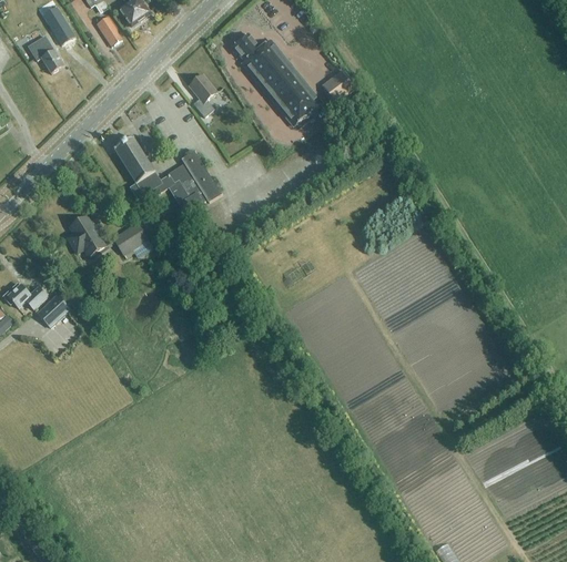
[(22,0),(29,9),(43,0),(22,0)]
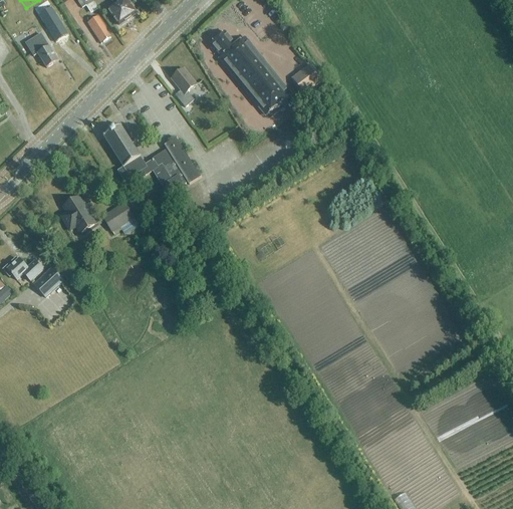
[(113,0),(114,2),(113,2),(106,7),(117,22),(119,21),(120,22),(123,20),(122,18),(134,11),(125,0),(113,0)]
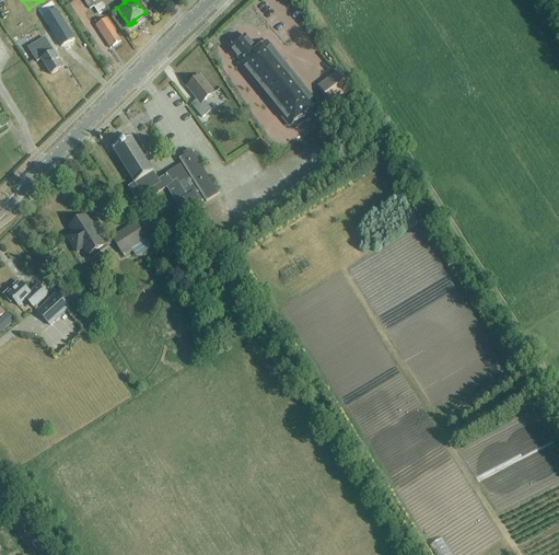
[(112,42),(118,37),(113,29),(114,27),(105,14),(94,22),(107,42),(111,39),(112,42)]
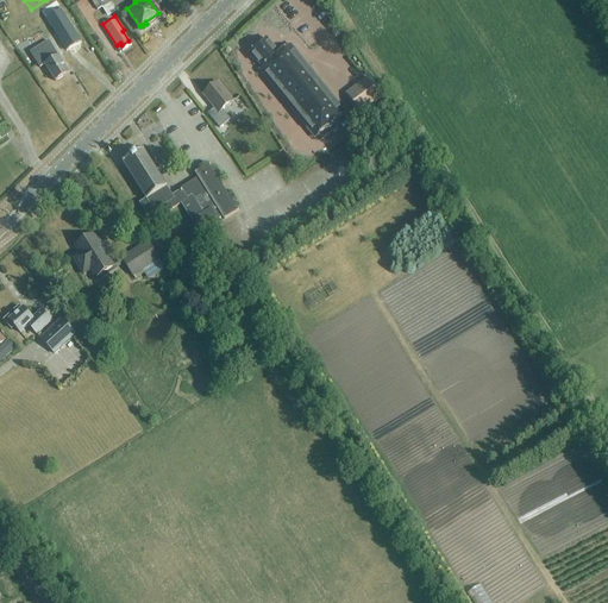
[(61,25),(69,41),(83,32),(74,18),(61,25)]
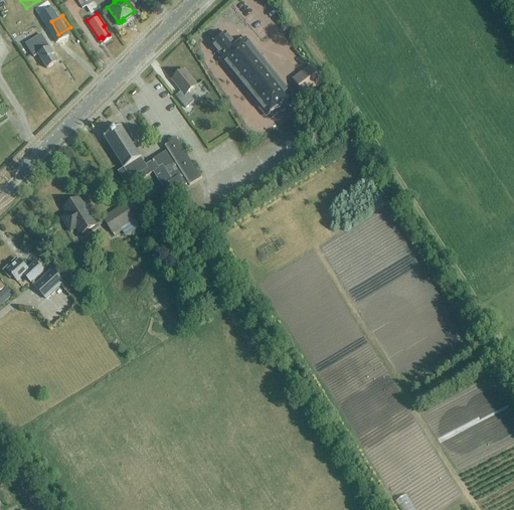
[(224,29),(210,41),(220,53),(218,55),(248,92),(265,113),(290,93),(243,35),(242,35),(234,42),(224,29)]
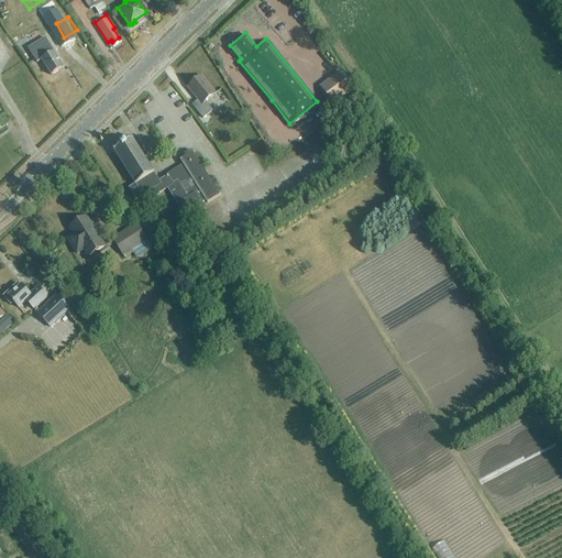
[(44,33),(28,43),(36,58),(41,55),(50,70),(63,63),(44,33)]
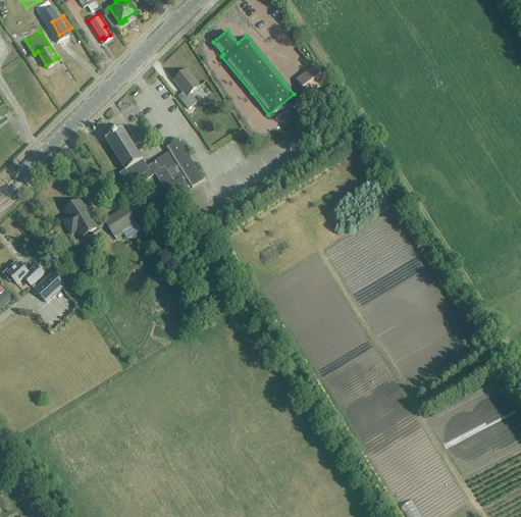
[(313,62),(298,73),(310,91),(325,80),(313,62)]
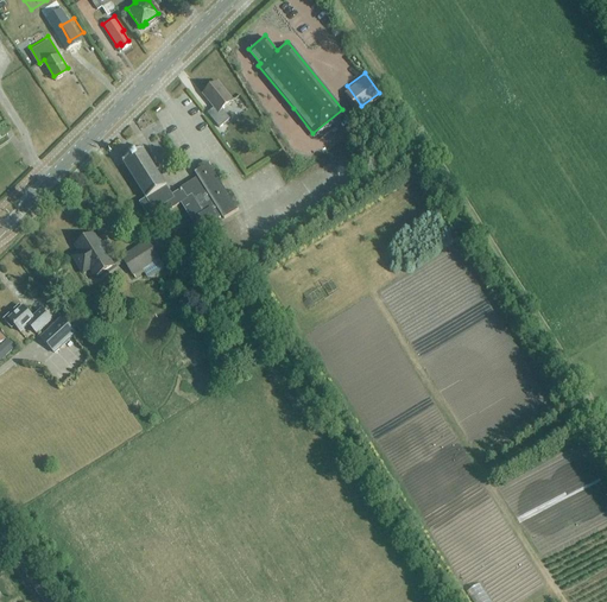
[(206,109),(215,120),(217,124),(228,115),(221,106),(232,96),(216,77),(201,90),(213,103),(206,109)]
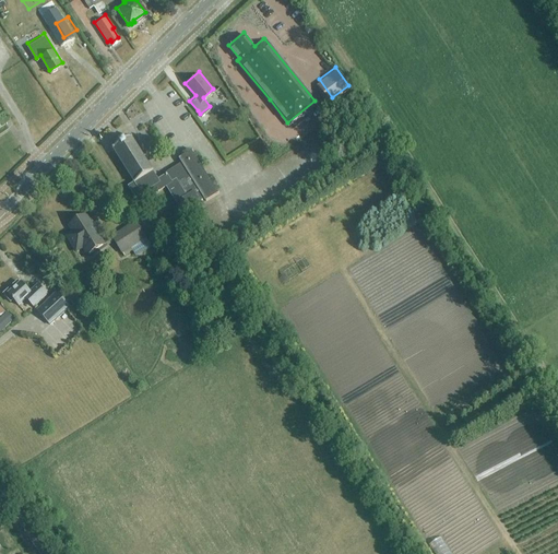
[(116,141),(111,144),(132,179),(127,183),(133,195),(149,186),(153,192),(166,184),(176,201),(179,199),(185,209),(217,189),(192,146),(178,155),(181,161),(165,171),(165,172),(162,174),(164,176),(157,179),(152,169),(152,168),(131,132),(127,136),(125,132),(114,138),(116,141)]
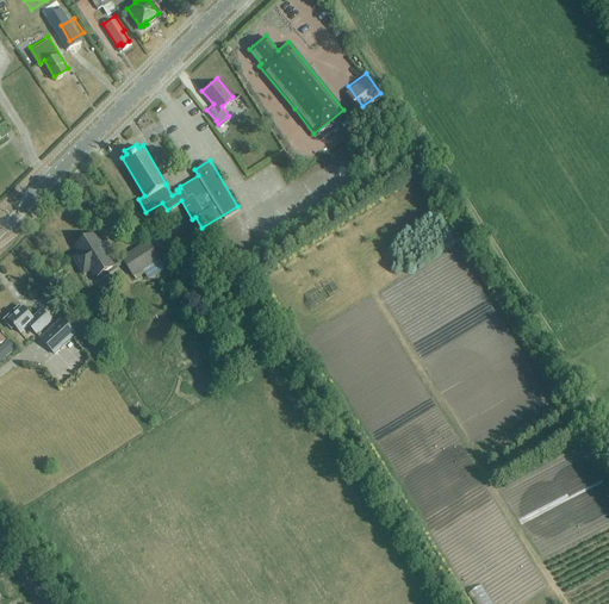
[(194,219),(187,223),(193,231),(199,228),(194,219)]
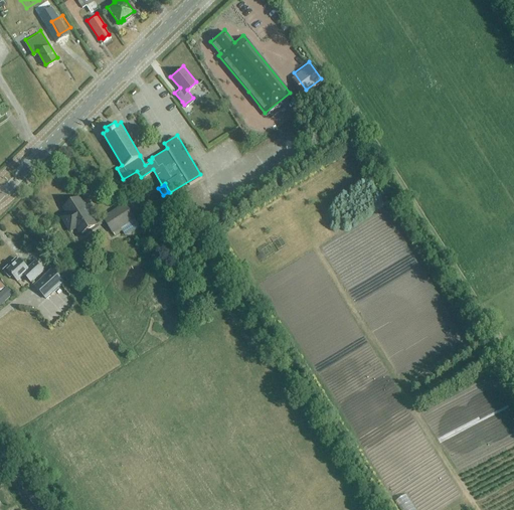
[(66,210),(60,213),(68,227),(74,223),(79,230),(94,221),(76,194),(62,203),(66,210)]
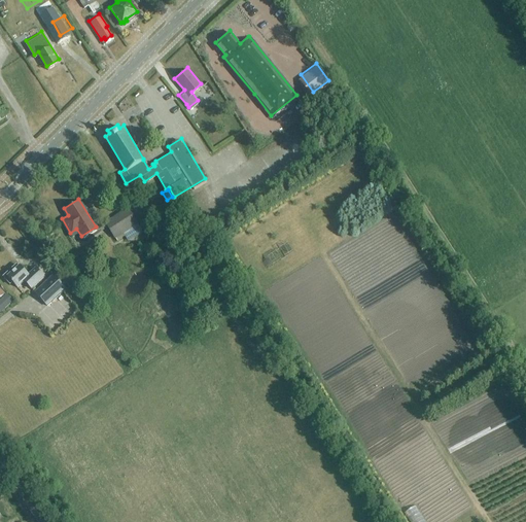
[(104,219),(113,234),(135,220),(126,206),(104,219)]
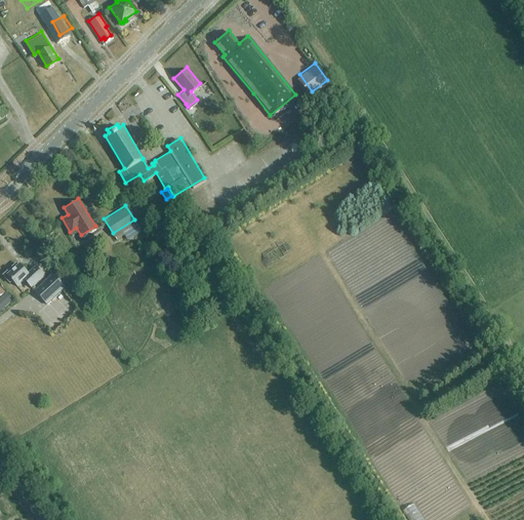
[(299,207),(287,216),(292,223),(304,214),(299,207)]
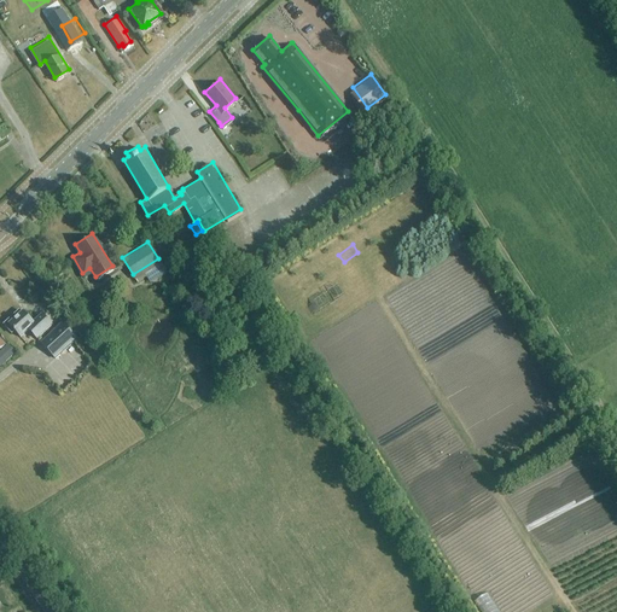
[(216,273),(227,291),(233,286),(223,269),(216,273)]
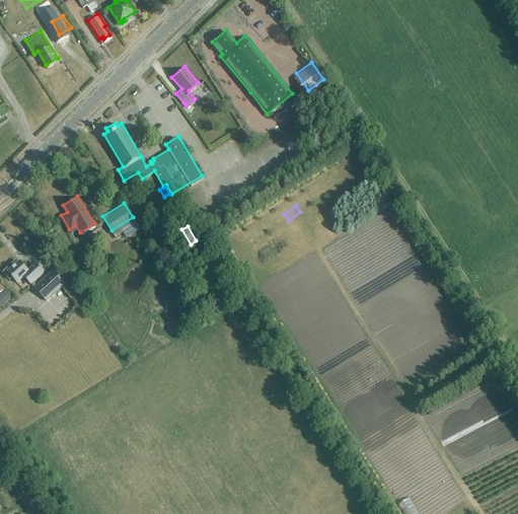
[(248,240),(252,246),(256,243),(261,249),(268,244),(265,240),(269,238),(263,230),(248,240)]
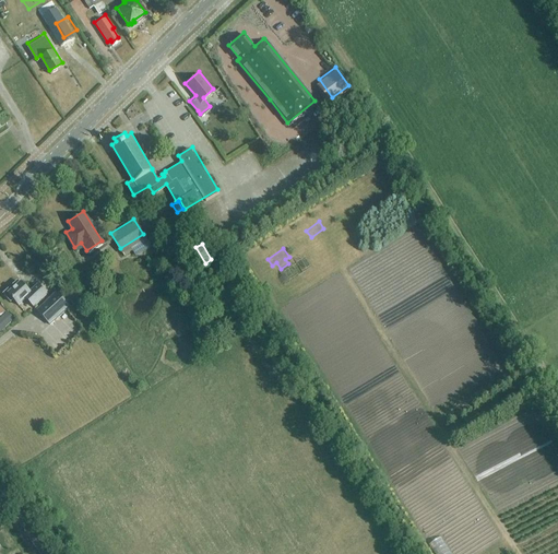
[(28,287),(19,277),(3,290),(9,297),(12,295),(18,302),(25,294),(33,302),(42,294),(40,294),(46,290),(37,280),(28,287)]
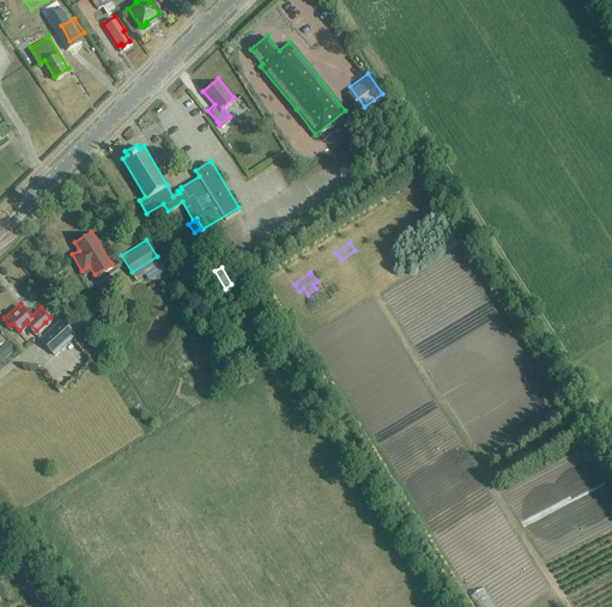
[(61,316),(40,335),(54,351),(76,332),(61,316)]
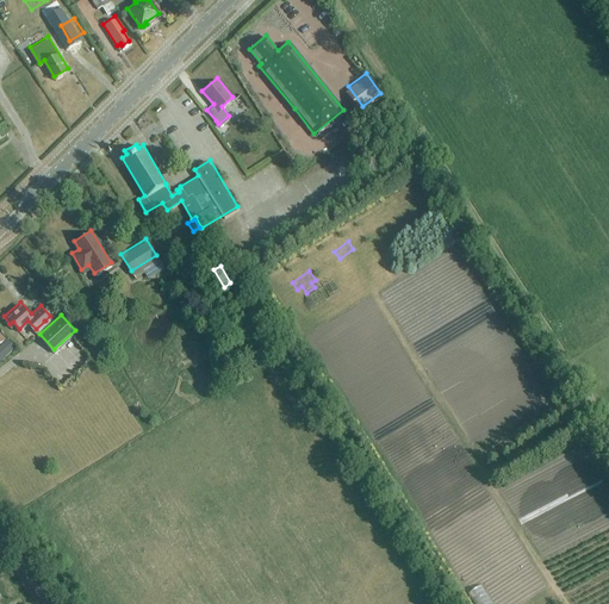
[(6,335),(0,340),(0,348),(4,352),(13,342),(6,335)]
